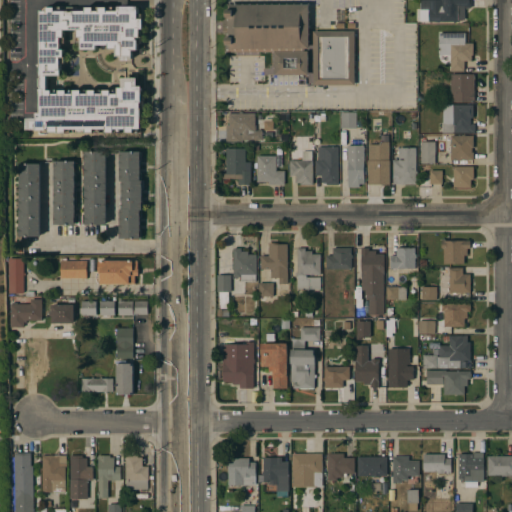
[(471,0),(471,8),(465,8),(465,20),(459,20),(459,21),(419,22),(419,8),(418,8),(418,0),(471,0)]
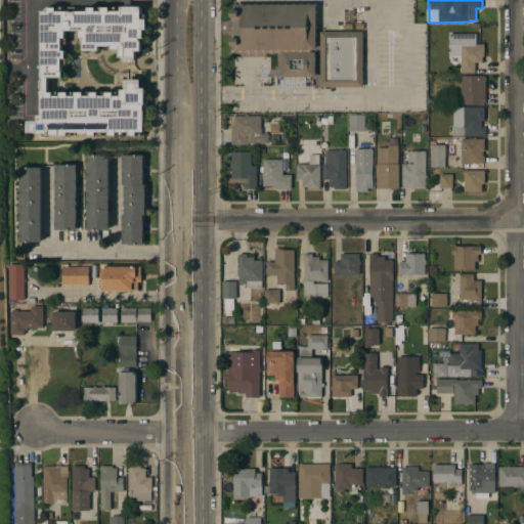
[(40,5),(142,4),(142,18),(148,18),(148,34),(144,34),(144,41),(142,41),(142,55),(136,55),(136,61),(124,62),(124,58),(119,59),(119,50),(105,51),(104,47),(99,47),(99,51),(83,51),(82,31),(71,31),(71,42),(66,42),(66,58),(63,58),(63,79),(49,79),(49,92),(53,92),(53,96),(59,96),(59,92),(69,92),(69,96),(75,96),(75,92),(83,92),(83,96),(90,96),(90,92),(98,91),(98,96),(105,96),(105,91),(114,91),(114,96),(121,96),(121,89),(125,89),(125,80),(140,80),(140,88),(147,88),(147,112),(144,112),(144,133),(141,133),(141,136),(41,137),(41,134),(28,134),(28,120),(37,120),(37,115),(41,115),(40,5)]
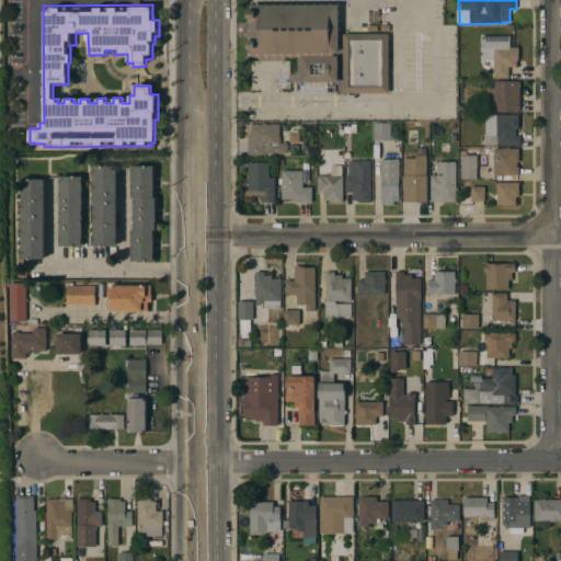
[(248,57),(248,36),(244,36),(244,22),(248,22),(248,6),(339,4),(339,54),(334,54),(334,56),(338,56),(338,82),(300,82),(300,57),(248,57)]
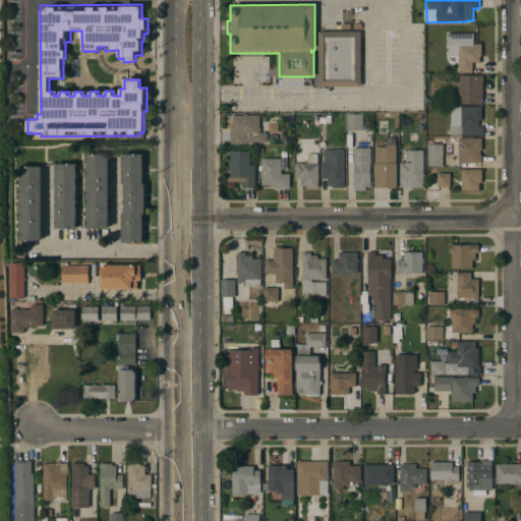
[(360,32),(360,87),(319,87),(319,32),(360,32)]
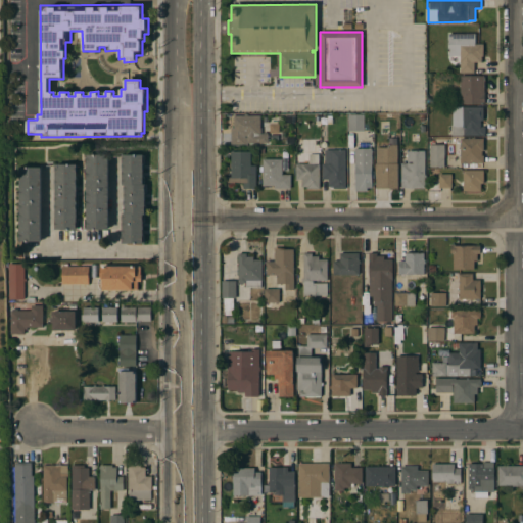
[(475,34),(475,44),(483,44),(483,56),(481,56),(481,62),(474,62),(474,73),(460,73),(460,56),(448,56),(448,34),(475,34)]
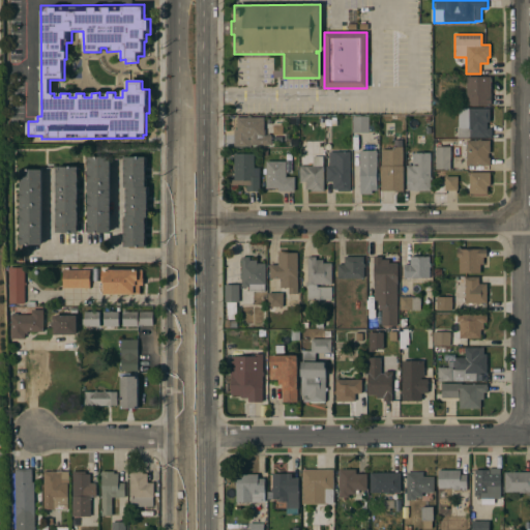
[(491,77),(491,106),(467,106),(467,105),(463,105),(463,107),(457,107),(457,105),(453,105),(453,94),(466,93),(466,77),(491,77)]
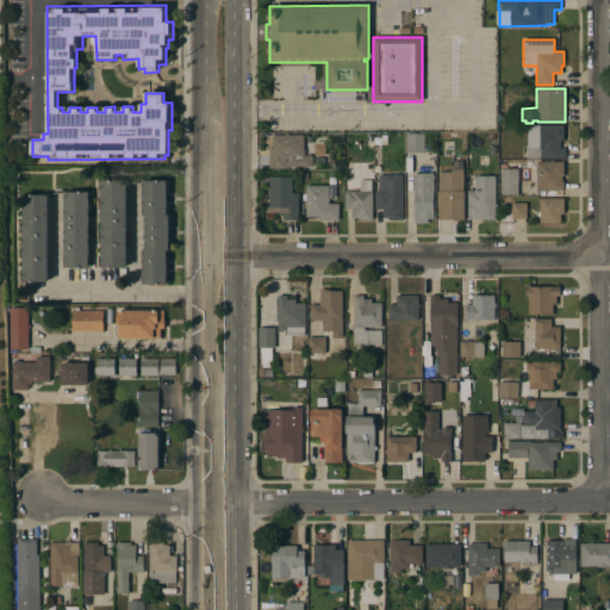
[(527,159),(527,145),(528,145),(527,125),(564,125),(564,141),(560,141),(560,148),(566,148),(566,159),(527,159)]
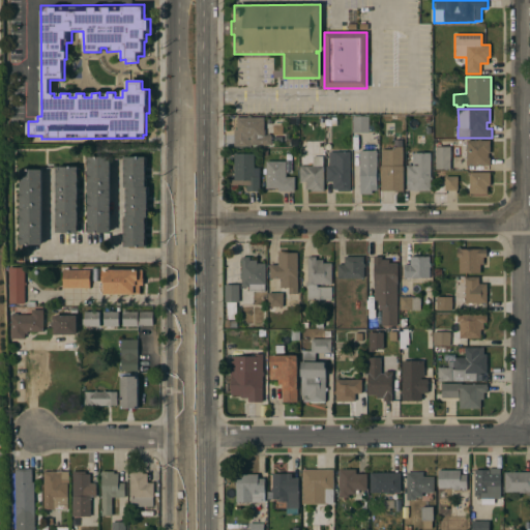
[(247,117),(247,116),(252,116),(252,117),(264,117),(264,118),(270,118),(270,136),(271,136),(271,145),(251,145),(251,138),(248,138),(248,146),(234,146),(234,130),(237,130),(237,118),(247,117)]
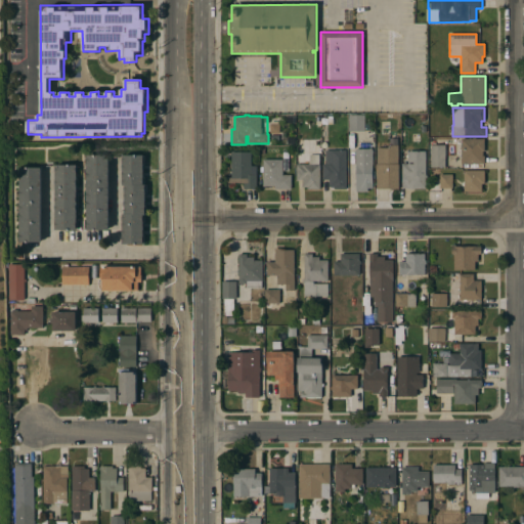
[(349,115),(364,115),(364,131),(349,131),(349,115)]
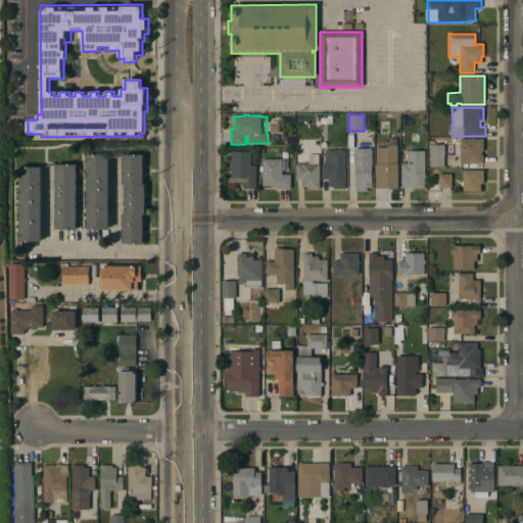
[(270,124),(279,124),(279,134),(270,134),(270,124)]
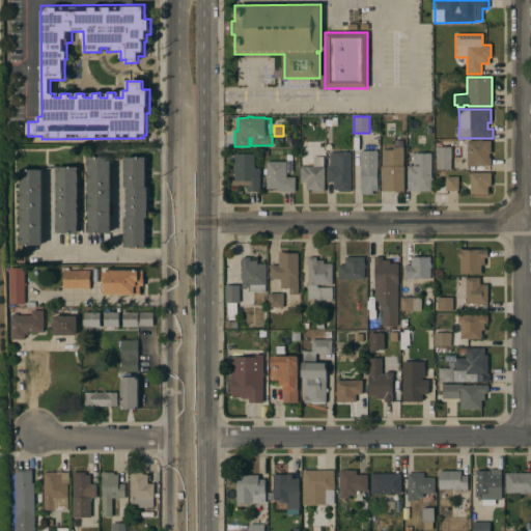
[(491,154),(490,154),(490,158),(491,158),(491,166),(468,166),(468,160),(460,160),(460,146),(462,146),(462,141),(468,141),(478,140),(482,140),(491,140),(491,154)]
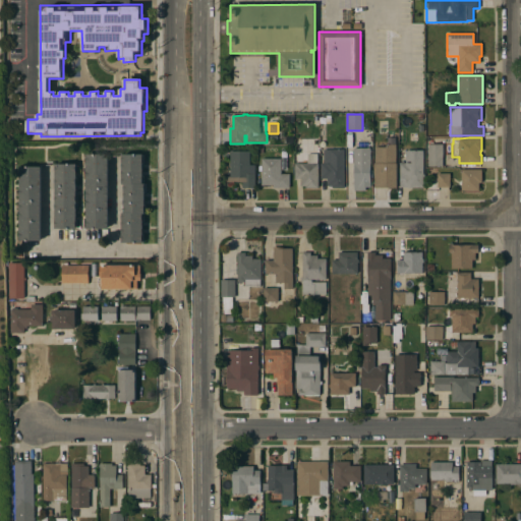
[(397,187),(374,187),(374,178),(373,178),(373,163),(374,163),(374,148),(387,147),(387,145),(396,145),(397,187)]
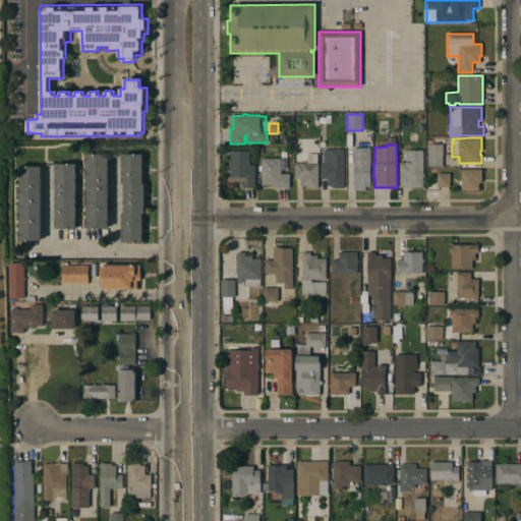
[(443,166),(428,166),(428,145),(443,145),(443,166)]
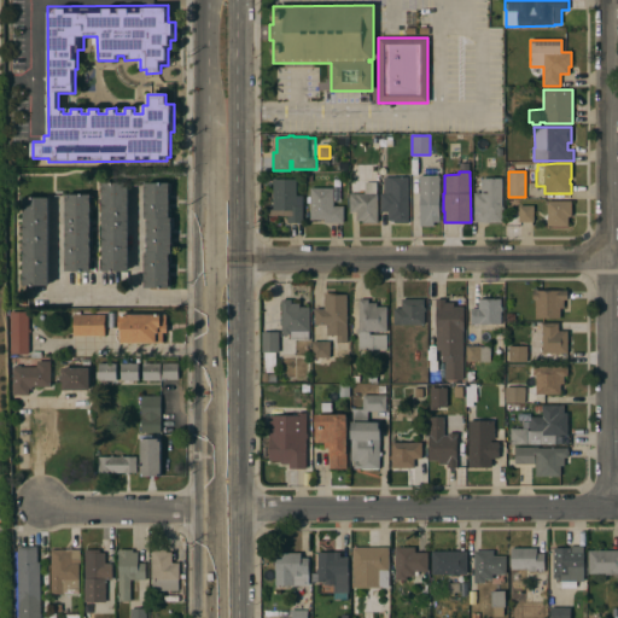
[(439,222),(433,222),(433,226),(420,226),(420,194),(419,194),(419,175),(439,175),(439,222)]
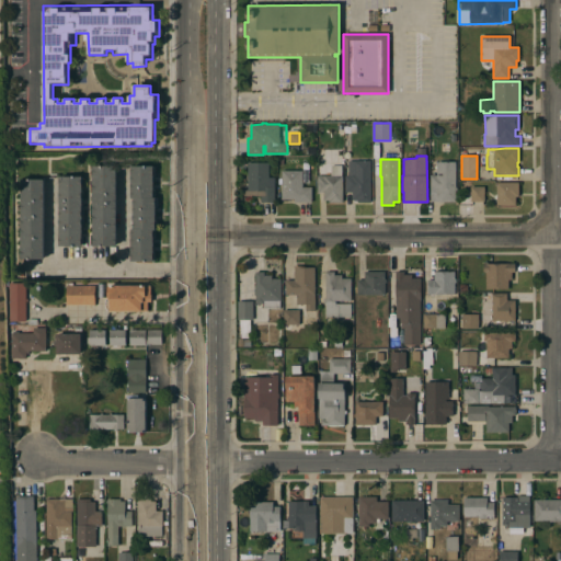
[(371,202),(357,203),(357,201),(353,201),(353,193),(345,193),(345,175),(348,175),(348,161),(370,161),(371,202)]
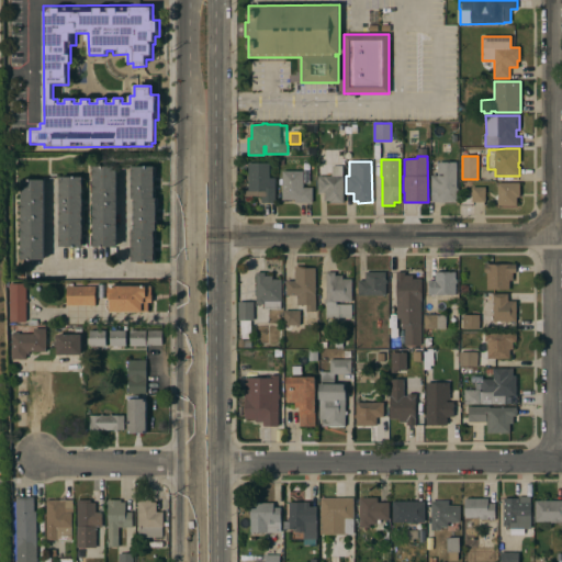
[(457,188),(458,188),(458,191),(457,191),(457,202),(431,202),(430,176),(438,176),(438,163),(457,161),(457,188)]
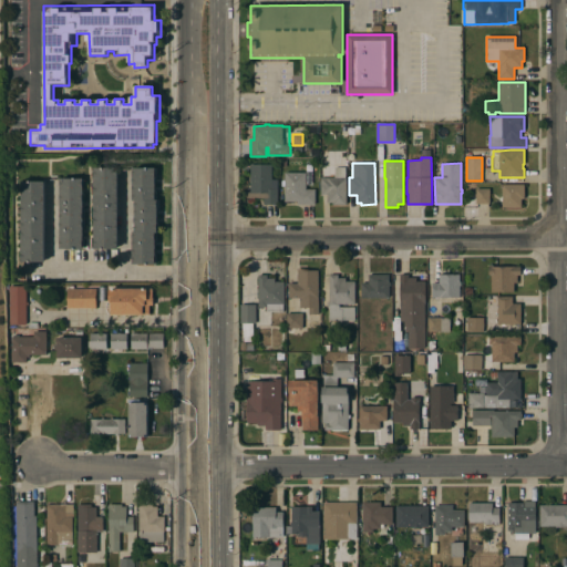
[(272,165),(272,179),(278,179),(278,191),(278,205),(264,205),(264,198),(246,198),(246,192),(250,192),(250,165),(272,165)]
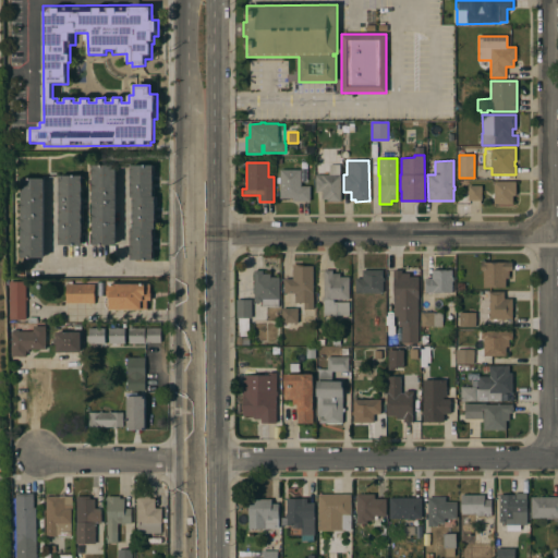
[(116,245),(93,245),(93,165),(116,165),(116,245)]
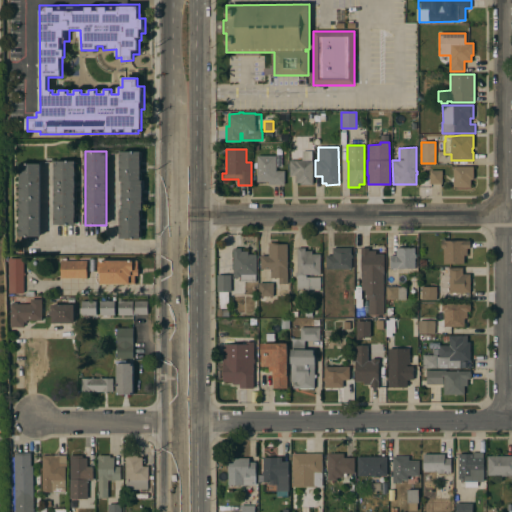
[(313,185),(300,185),(300,183),(296,183),(296,176),(289,176),(289,160),(302,160),(302,151),(312,151),(312,160),(313,160),(313,185)]
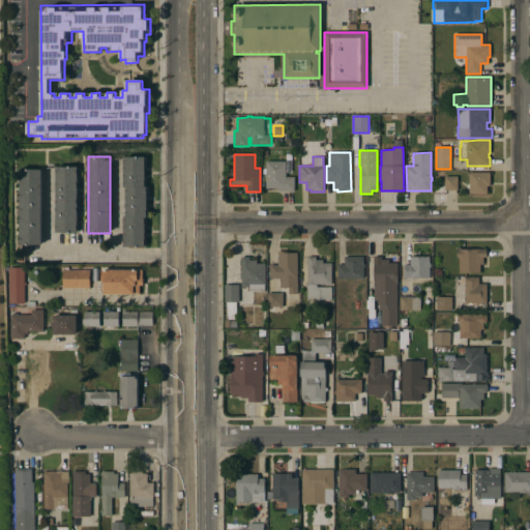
[(124,216),(126,216),(126,187),(124,187),(124,157),(145,157),(146,157),(146,186),(148,186),(148,217),(146,217),(146,246),(124,246),(124,216)]
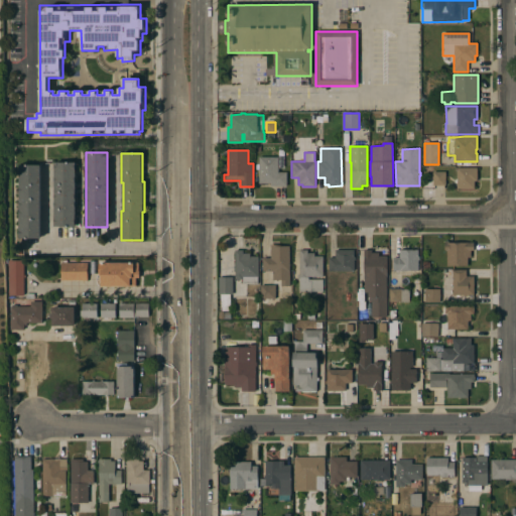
[(259,172),(258,172),(258,170),(259,170),(259,157),(284,157),(284,168),(278,168),(278,172),(287,172),(287,186),(271,186),(271,183),(259,183),(259,172)]
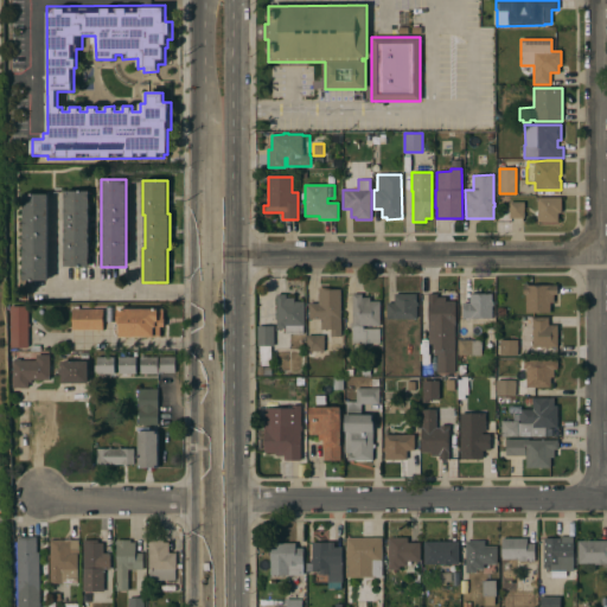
[(65,191),(89,191),(89,206),(90,206),(90,255),(95,255),(95,264),(89,264),(89,267),(65,267),(65,191)]
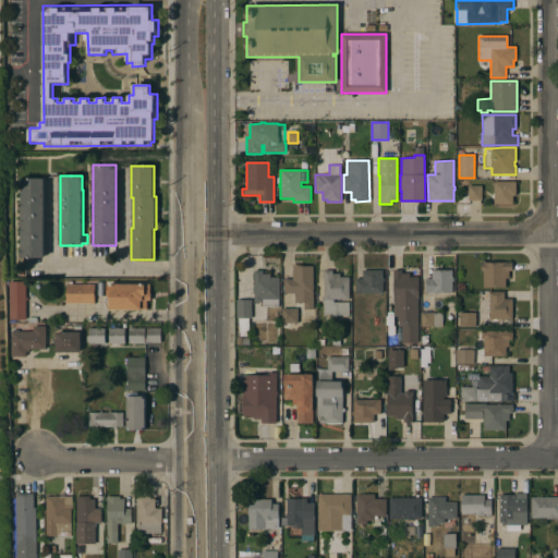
[(45,258),(22,258),(22,179),(45,179),(45,258)]
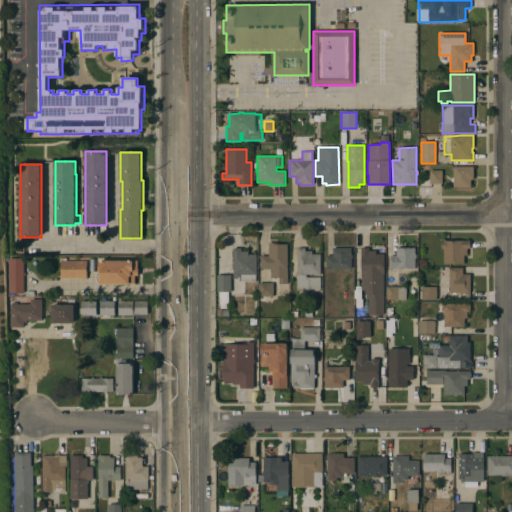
[(473,166),(474,180),(471,180),(471,187),(453,187),(453,182),(452,182),(452,178),(453,178),(453,166),(473,166)]
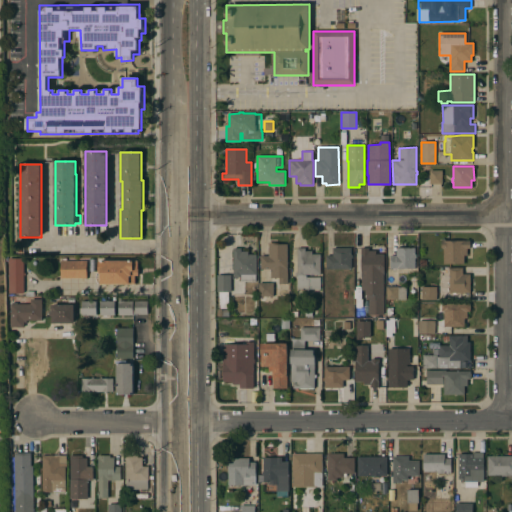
[(442,184),(430,184),(429,170),(442,170),(442,184)]
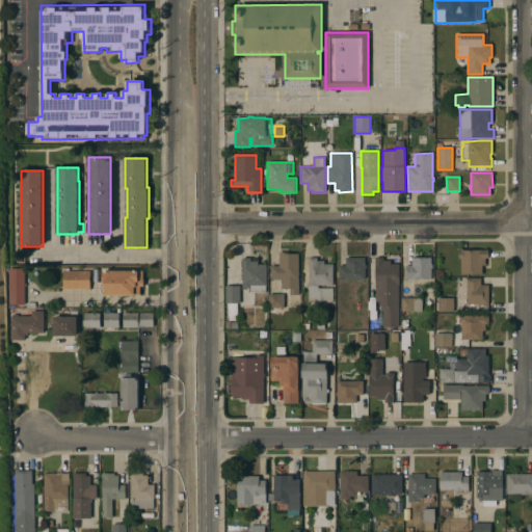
[(461,274),(461,258),(459,258),(459,249),(463,249),(463,250),(484,250),(484,247),(487,247),(487,249),(488,249),(488,259),(485,259),(485,265),(482,265),(482,274),(461,274)]
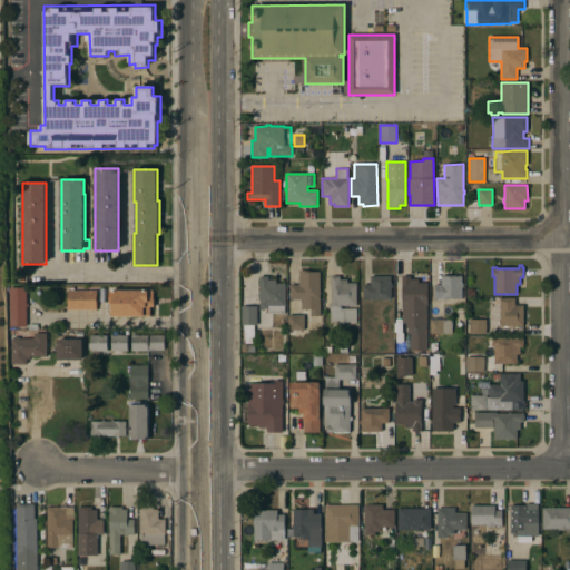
[(320,316),(318,316),(318,317),(313,317),(313,316),(311,316),(311,317),(305,317),(304,335),(288,335),(288,330),(288,300),(290,300),(290,285),(300,285),(300,271),(310,271),(310,272),(321,272),(320,316)]
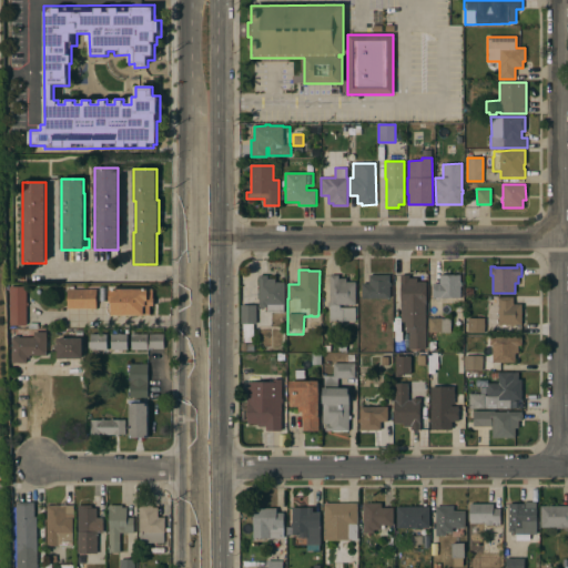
[(259,275),(267,275),(267,279),(275,279),(275,282),(285,282),(285,304),(284,304),(284,313),(267,313),(267,307),(265,307),(265,308),(260,308),(260,307),(259,307),(259,275)]
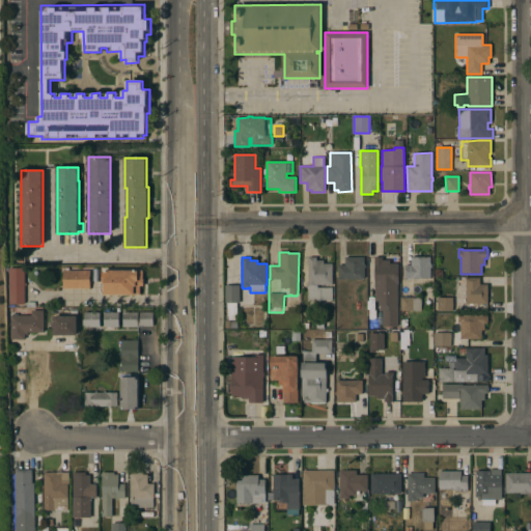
[(308,300),(308,257),(316,257),(316,260),(324,260),(324,263),(332,263),(332,285),(315,285),(315,286),(317,286),(317,287),(333,287),(333,300),(308,300)]
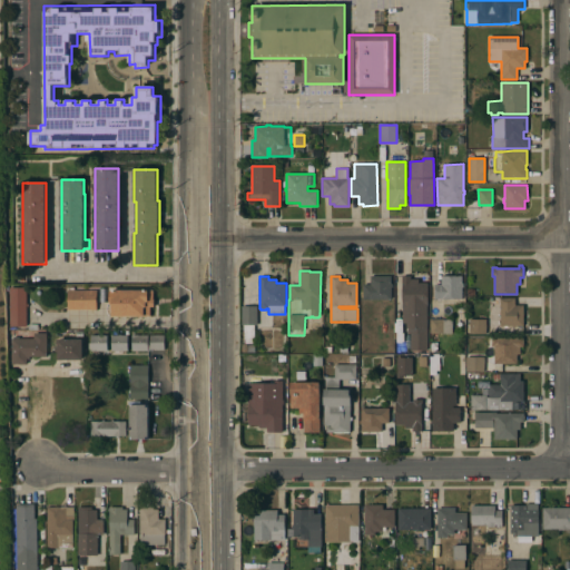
[(363,300),(363,285),(371,285),(371,276),(391,276),(391,284),(392,284),(392,287),(391,287),(391,300),(363,300)]
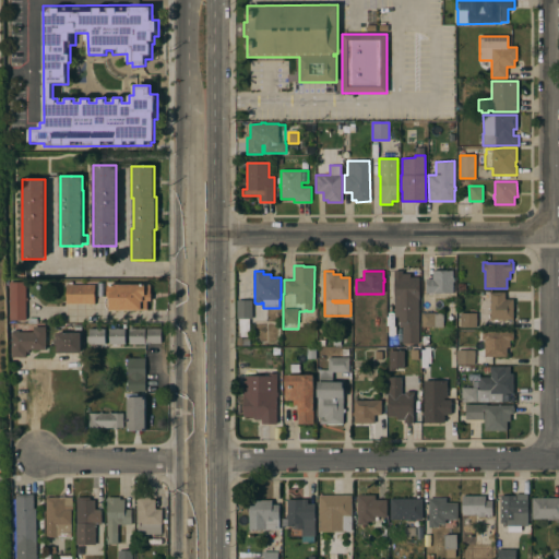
[(419,344),(403,344),(403,328),(401,328),(401,322),(399,322),(399,317),(394,317),(395,302),(394,302),(394,271),(403,271),(403,274),(411,274),(411,277),(419,277),(419,344)]
